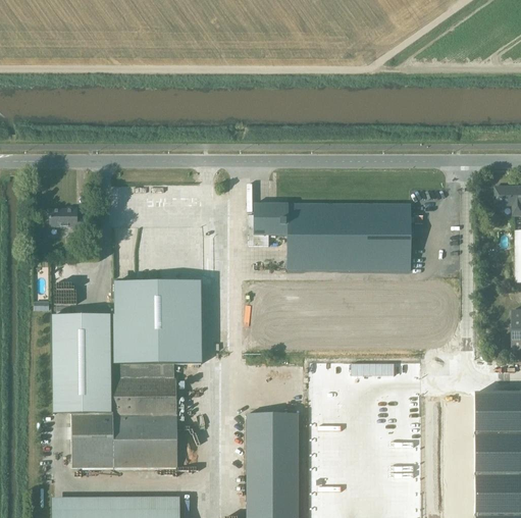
[(520,184),(496,184),(496,203),(514,203),(514,213),(520,212),(520,184)]
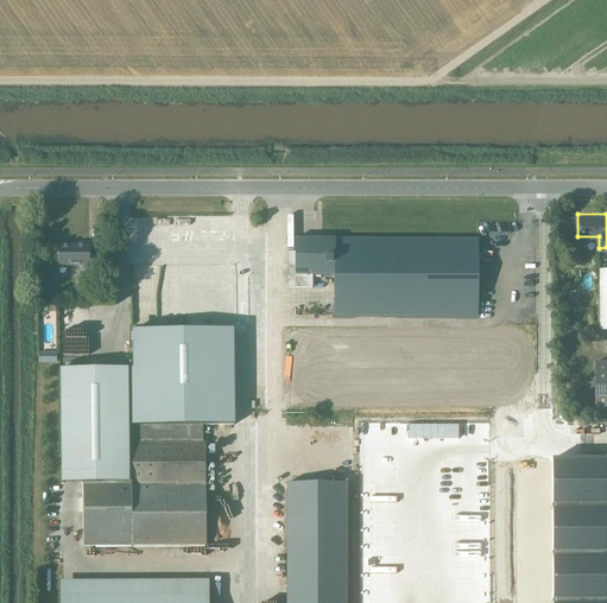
[(289,247),(289,283),(314,283),(314,271),(335,271),(335,311),(478,311),(479,235),(296,234),(296,247),(289,247)]
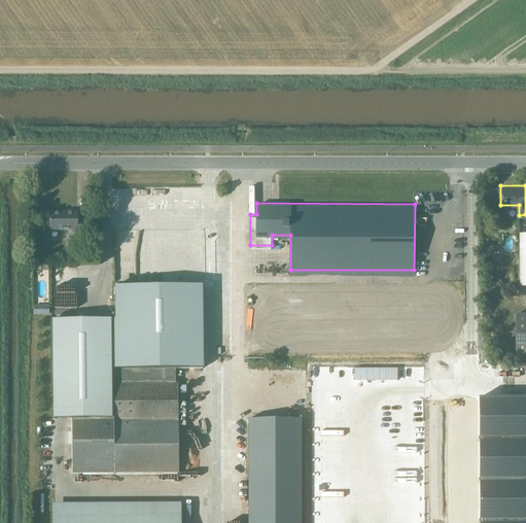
[(50,209),(50,225),(74,225),(74,229),(85,229),(85,216),(78,216),(78,208),(69,207),(69,210),(50,209)]
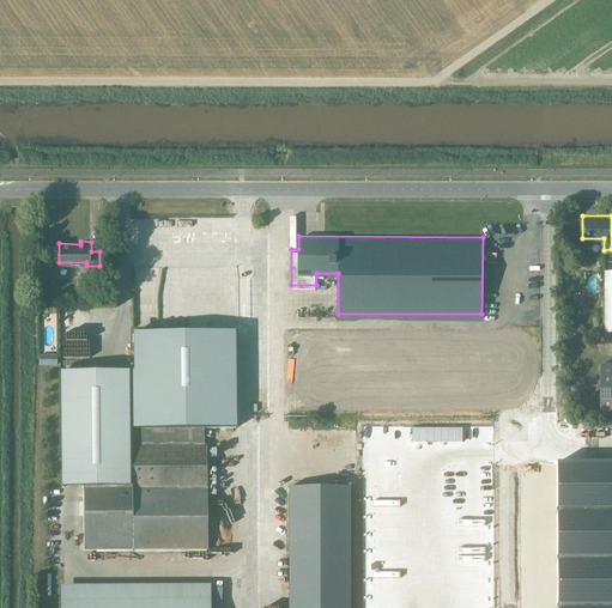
[(55,320),(55,312),(40,312),(40,314),(34,315),(34,329),(49,328),(49,320),(55,320)]
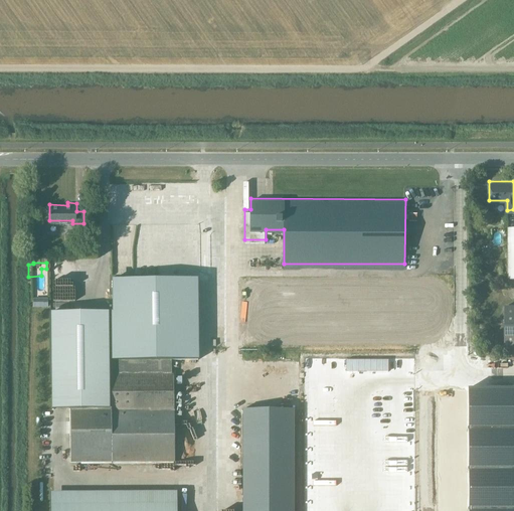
[(198,275),(113,276),(113,308),(110,308),(111,352),(112,352),(112,357),(172,356),(199,356),(198,275)]
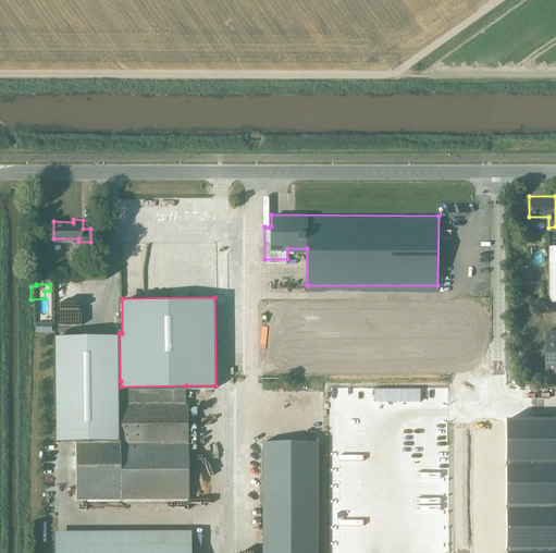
[(120,381),(119,333),(56,334),(57,440),(76,440),(76,441),(120,441),(120,402),(122,402),(121,386),(121,381),(120,381)]
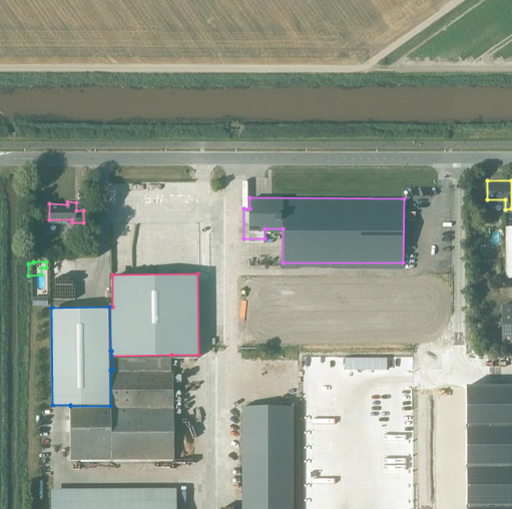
[(171,369),(171,355),(111,356),(112,370),(110,370),(110,406),(70,406),(70,457),(174,456),(173,369),(171,369)]
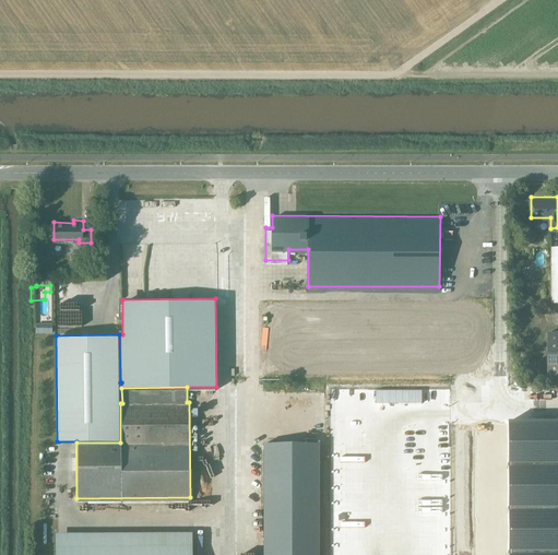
[(422,400),(422,387),(376,387),(376,400),(422,400)]
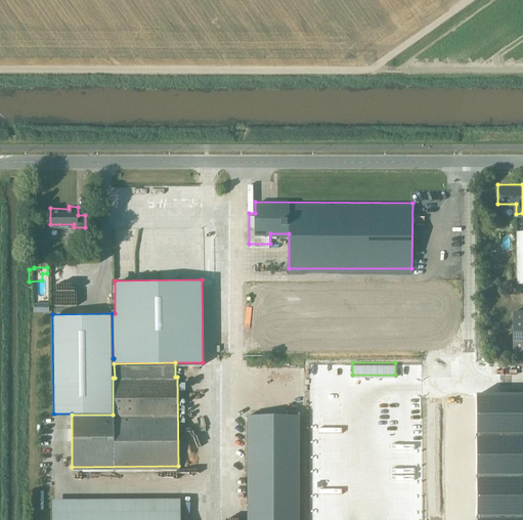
[(522,392),(476,392),(476,519),(522,519),(522,392)]
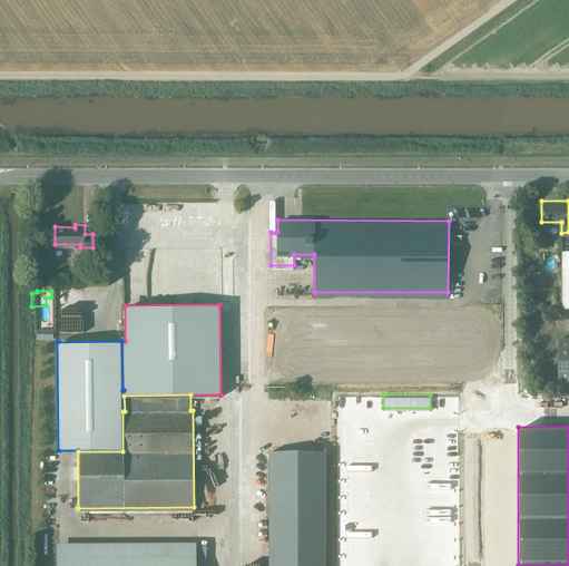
[(325,565),(325,450),(270,450),(270,565),(325,565)]
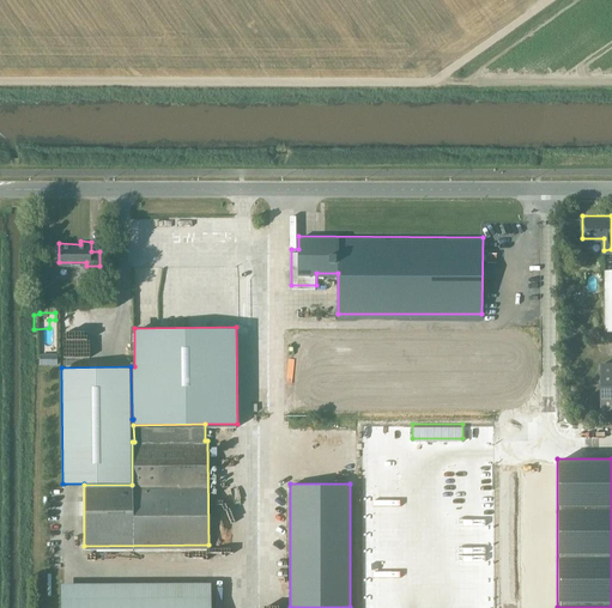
[(208,607),(208,595),(64,596),(64,607),(208,607)]
